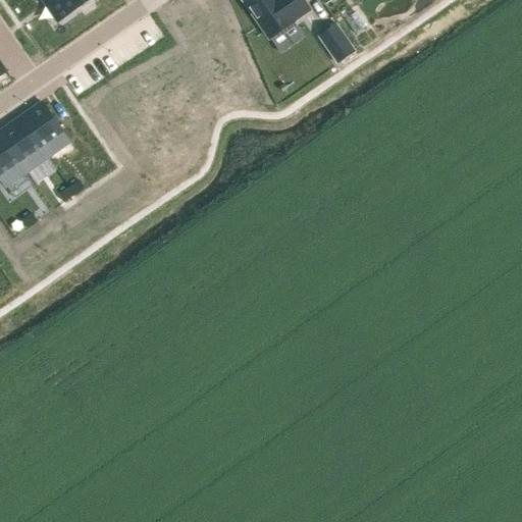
[(51,0),(46,4),(59,22),(91,0),(51,0)]
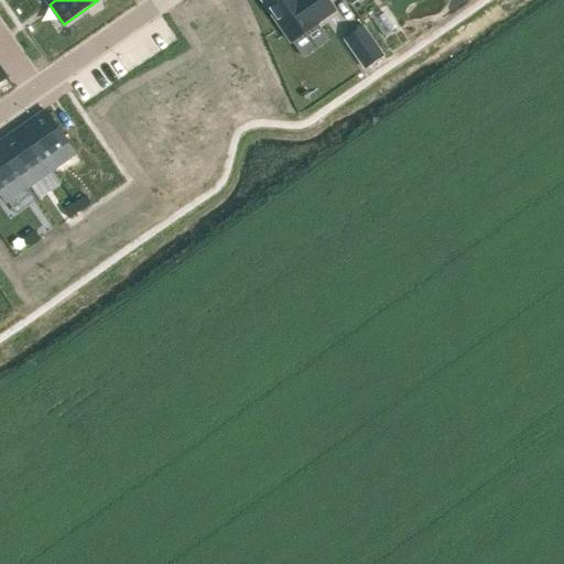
[(260,0),(288,40),(313,22),(312,20),(329,7),(324,0),(260,0)]
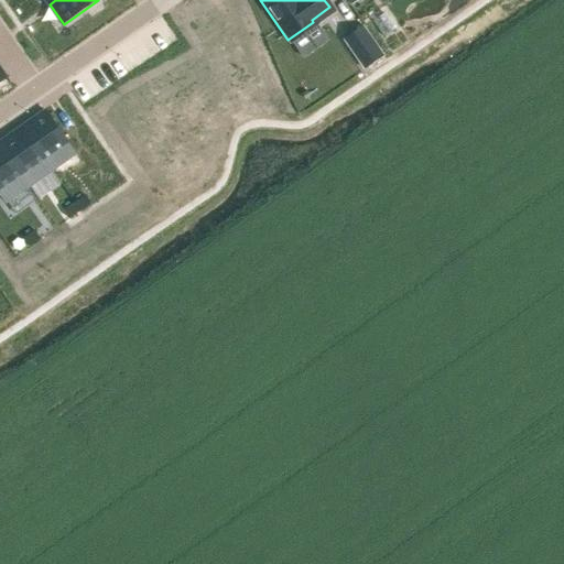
[(364,28),(345,41),(365,69),(383,57),(364,28)]
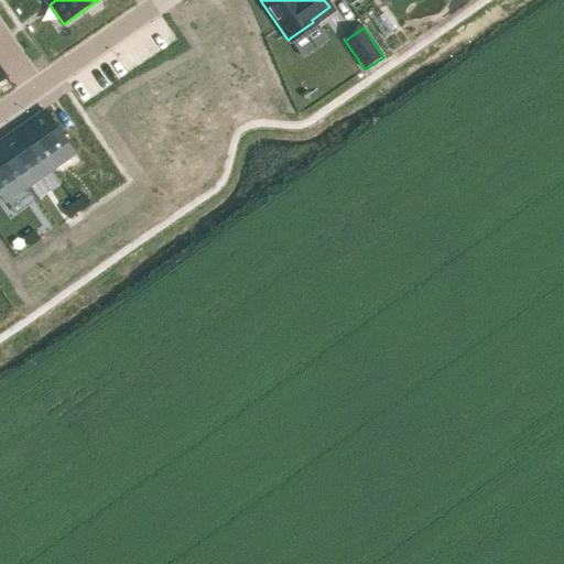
[(333,75),(326,80),(331,87),(338,83),(338,84),(350,75),(344,66),(332,75),(333,75)]
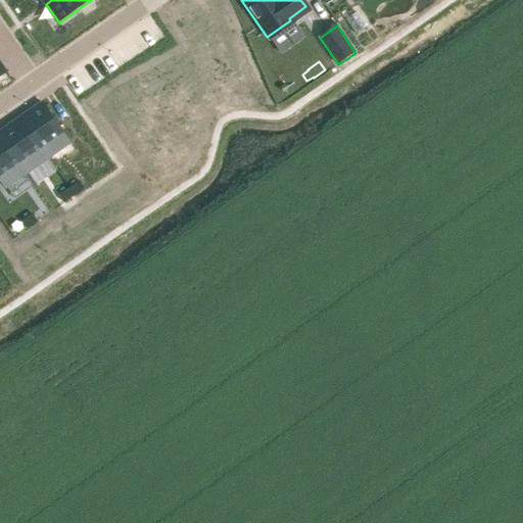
[(43,104),(21,119),(48,157),(69,142),(43,104)]
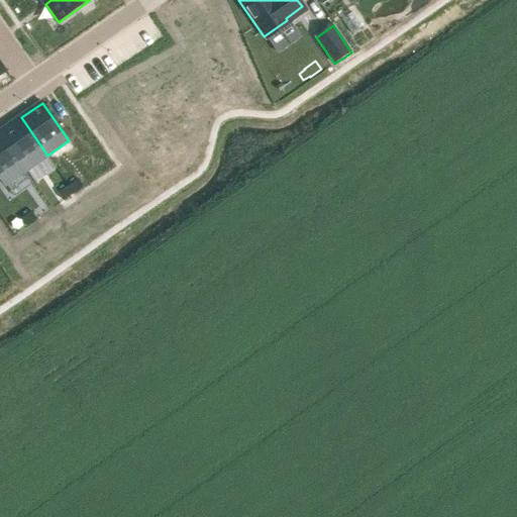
[(21,117),(0,131),(26,171),(47,156),(21,117)]
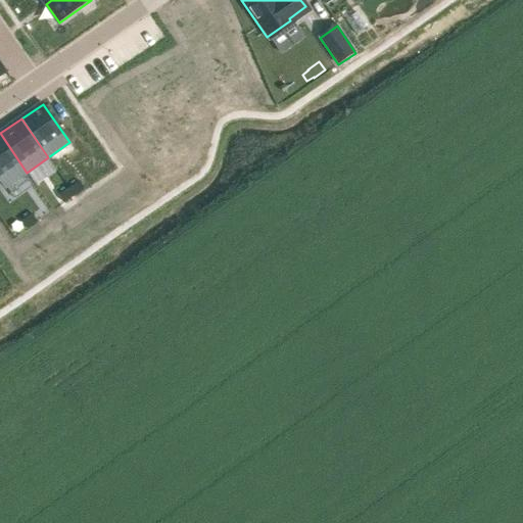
[(0,133),(0,180),(4,187),(27,173),(0,133)]
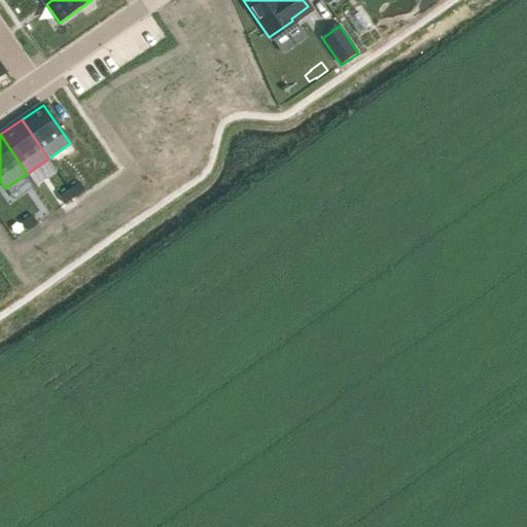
[(80,183),(70,190),(75,198),(85,190),(80,183)]
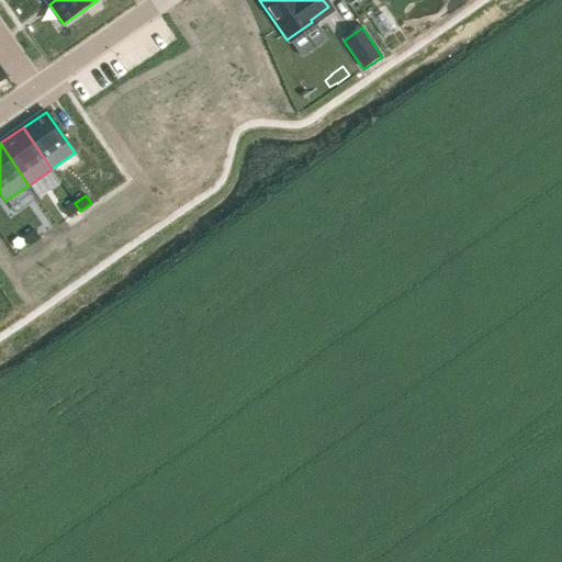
[(75,203),(64,211),(69,218),(80,211),(75,203)]
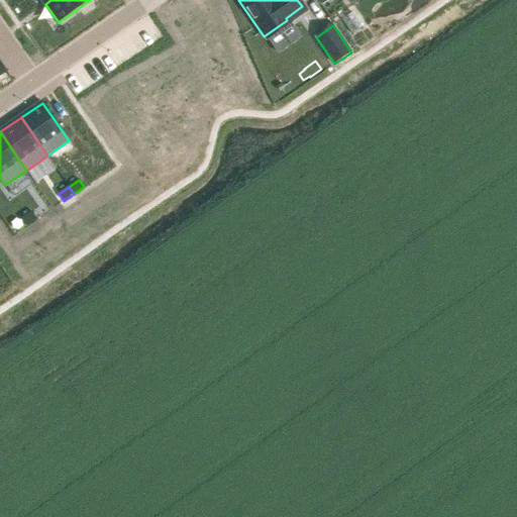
[(32,212),(22,219),(27,226),(37,219),(32,212)]
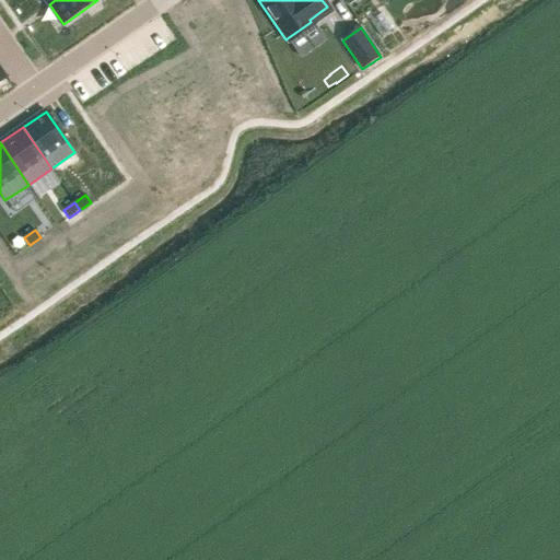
All buildings are outlined.
